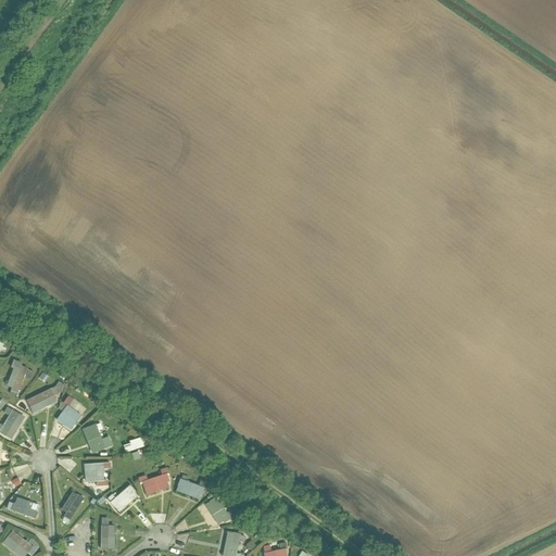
[(28,365),(12,359),(2,388),(19,393),(28,365)]
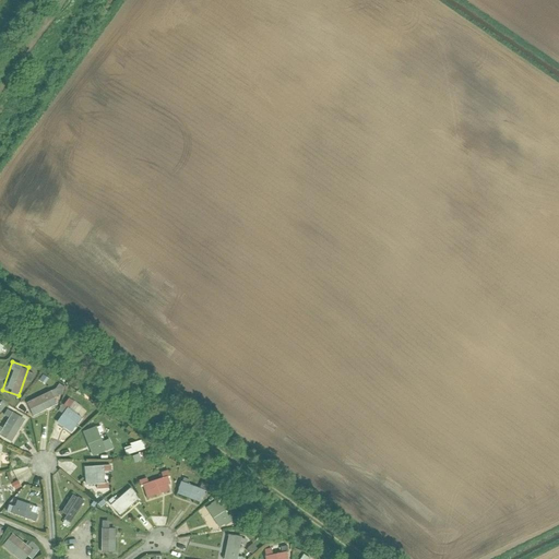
[(52,391),(27,402),(34,416),(59,405),(52,391)]
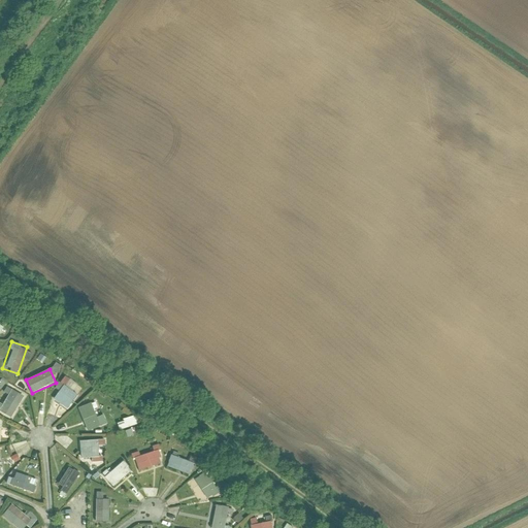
[(67,409),(85,387),(70,376),(54,398),(67,409)]
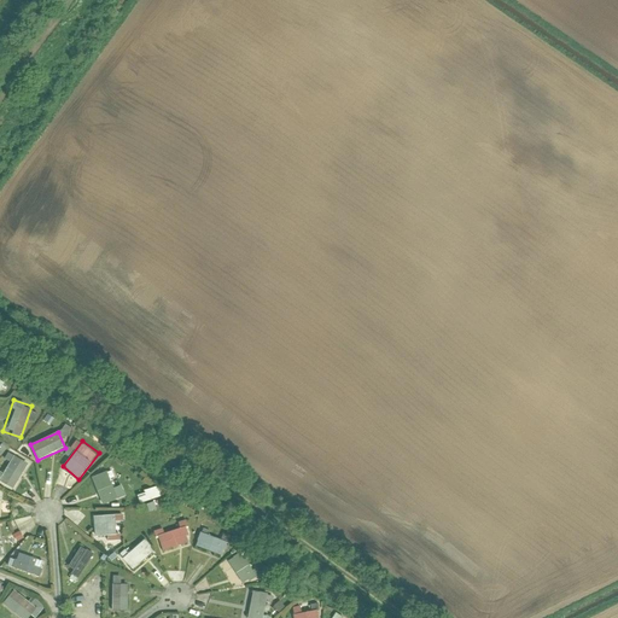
[(0,479),(16,489),(29,464),(9,453),(6,459),(11,461),(5,472),(0,470),(0,479)]
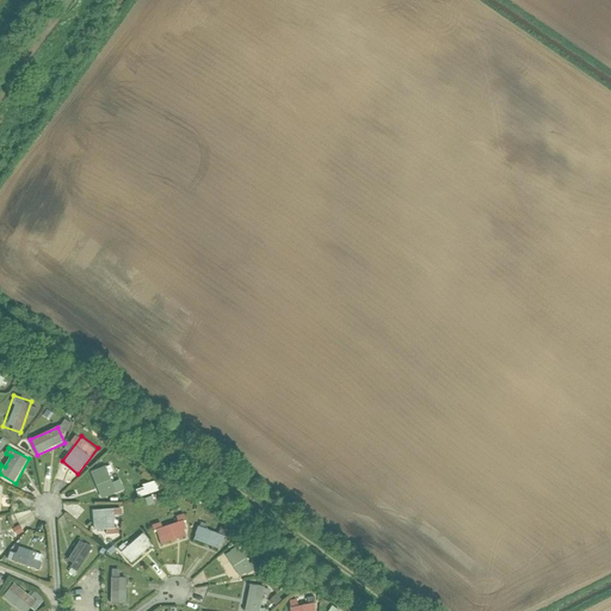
[(110,466),(91,473),(100,499),(119,491),(110,466)]
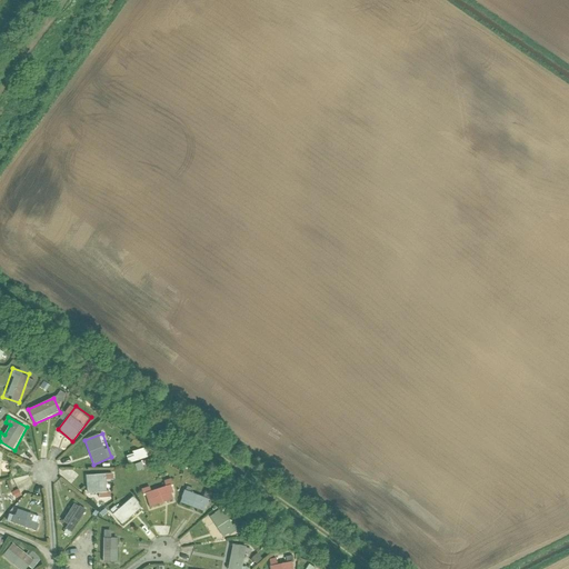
[(149,448),(128,453),(130,462),(151,457),(149,448)]
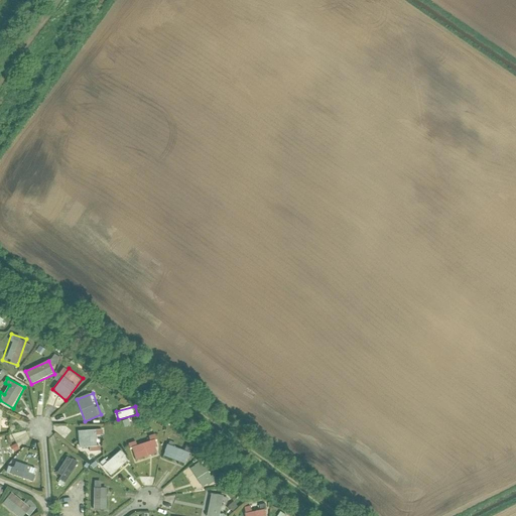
[(104,448),(103,426),(76,427),(77,449),(104,448)]
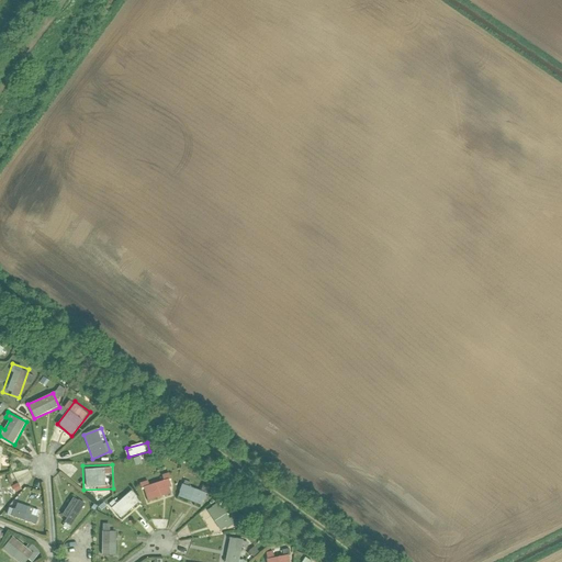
[(165,473),(142,483),(149,502),(173,492),(165,473)]
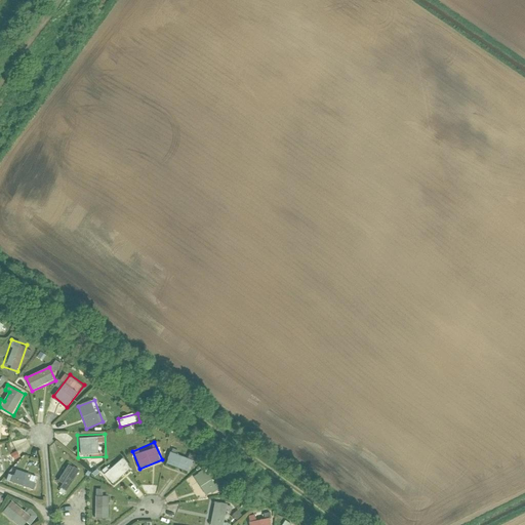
[(189,473),(193,460),(172,453),(168,466),(189,473)]
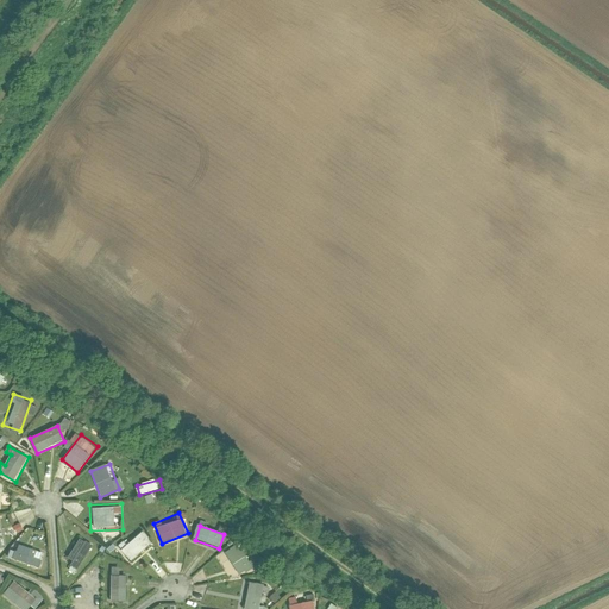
[(131,563),(152,544),(140,529),(118,548),(131,563)]
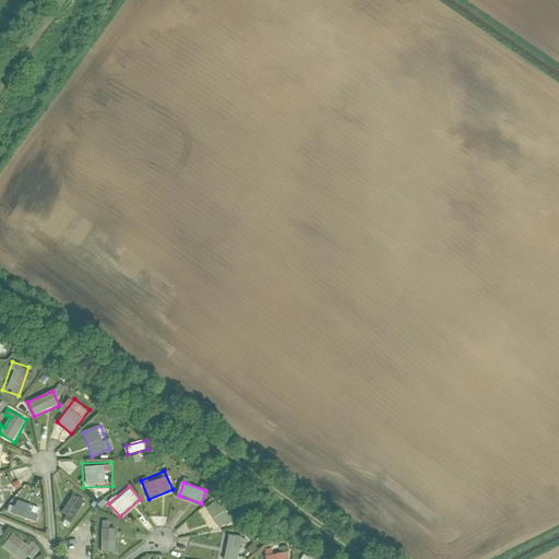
[(71,526),(85,501),(74,495),(63,512),(68,514),(63,522),(71,526)]
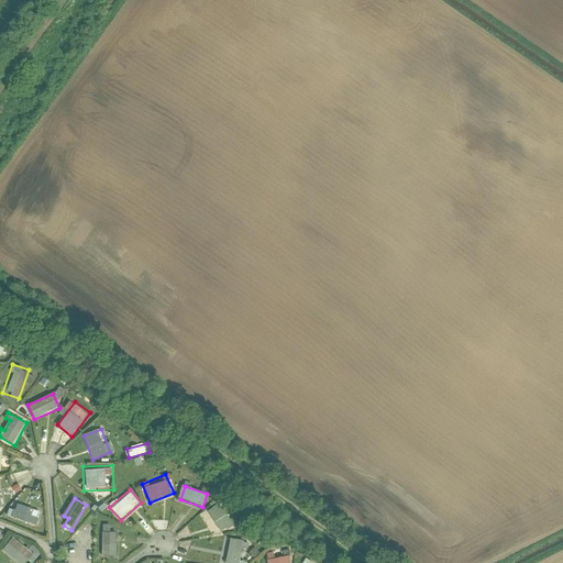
[(235,520),(220,501),(208,511),(223,529),(235,520)]
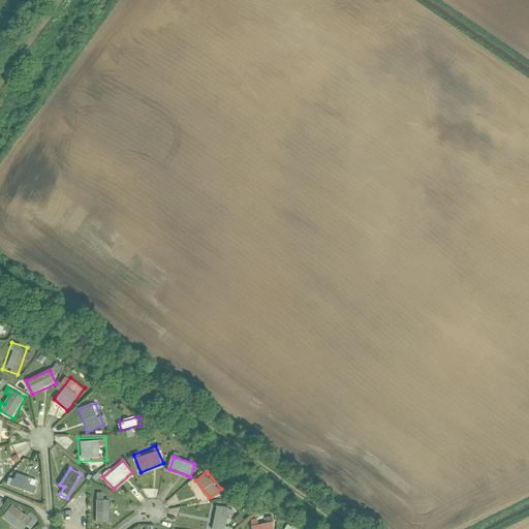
[(32,493),(38,480),(19,472),(16,478),(11,476),(8,483),(32,493)]
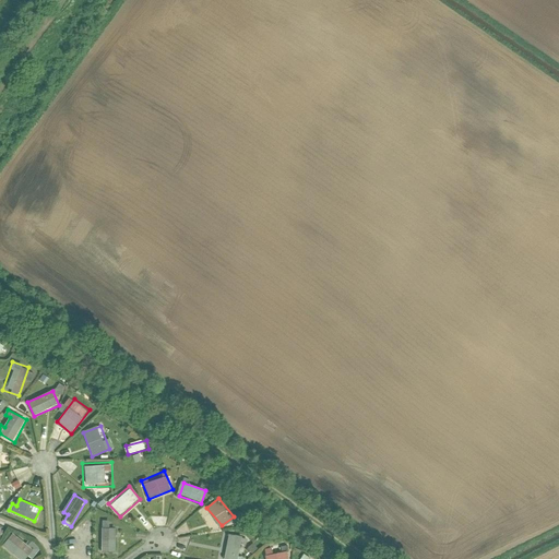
[(110,519),(100,520),(100,554),(117,552),(117,528),(110,528),(110,519)]
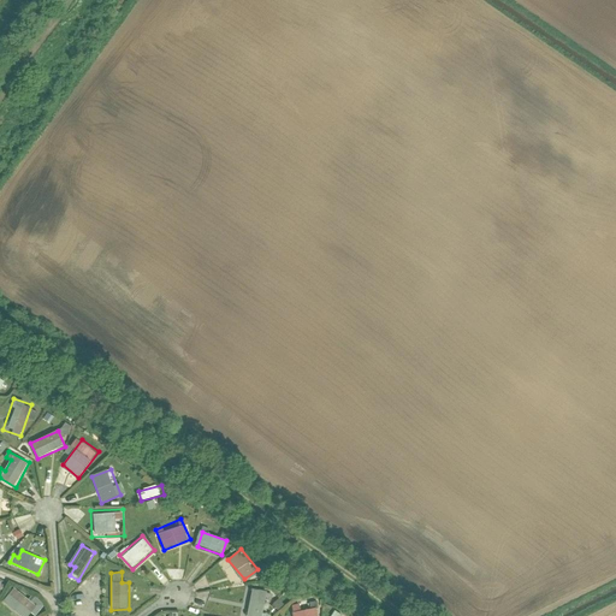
[(262,615),(267,588),(247,586),(241,615),(262,615)]
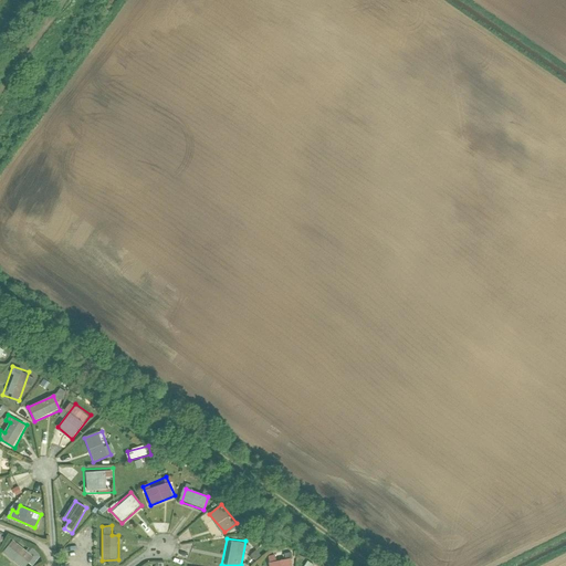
[(25,565),(33,558),(14,541),(1,553),(14,565),(25,565)]
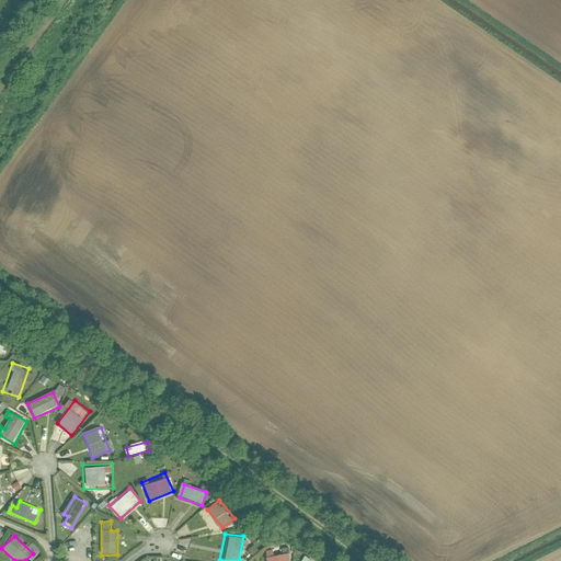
[(274,550),(265,551),(266,560),(292,560),(288,547),(281,548),(283,556),(275,557),(274,550)]
